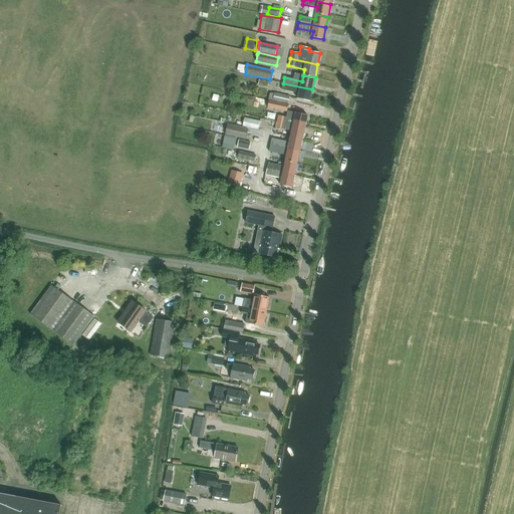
[(312,89),(283,83),(281,89),(299,93),(298,98),(310,101),(312,89)]
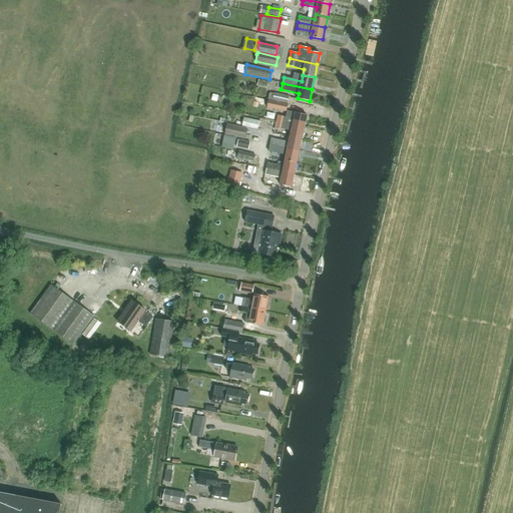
[(288,103),(290,96),(274,93),(273,100),(288,103)]
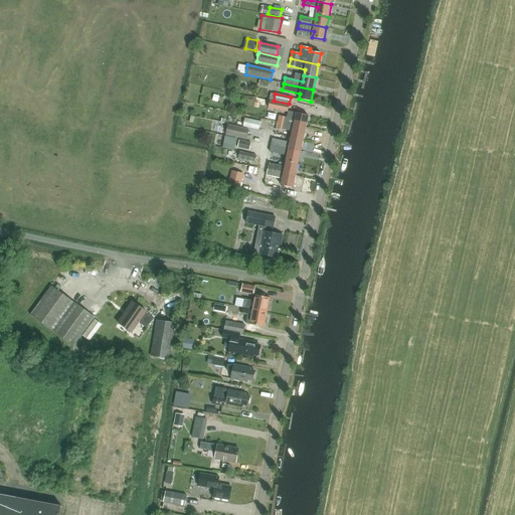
[(288,112),(289,105),(270,101),(268,108),(288,112)]
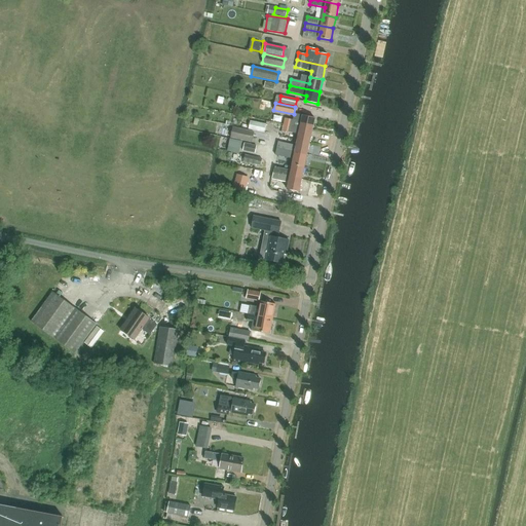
[(284,124),(312,130),(314,118),(303,115),(302,115),(295,114),(294,120),(285,118),(284,124)]
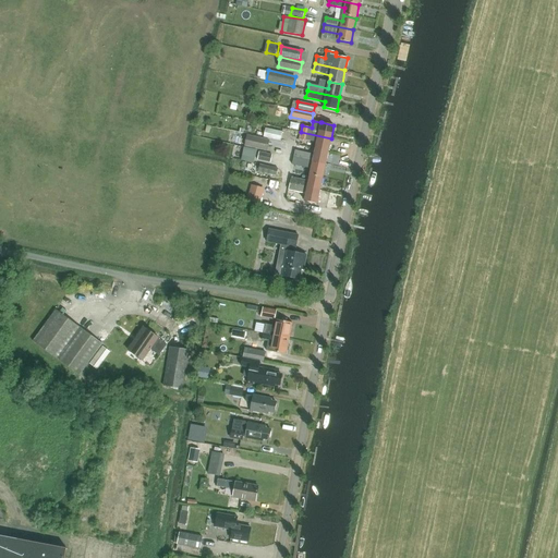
[(280,141),(282,132),(266,129),(264,137),(280,141)]
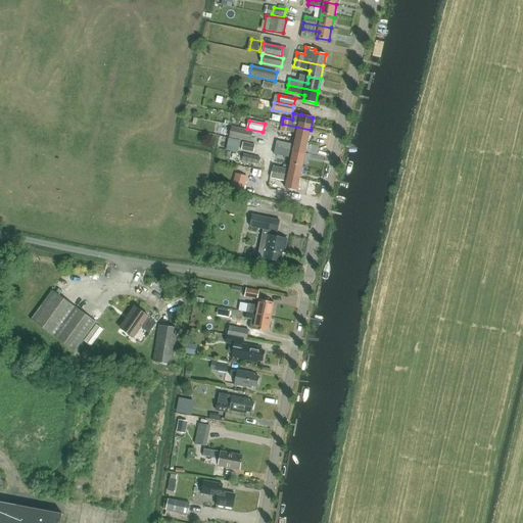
[(307,141),(311,130),(282,124),(280,130),(297,133),(296,139),(307,141)]
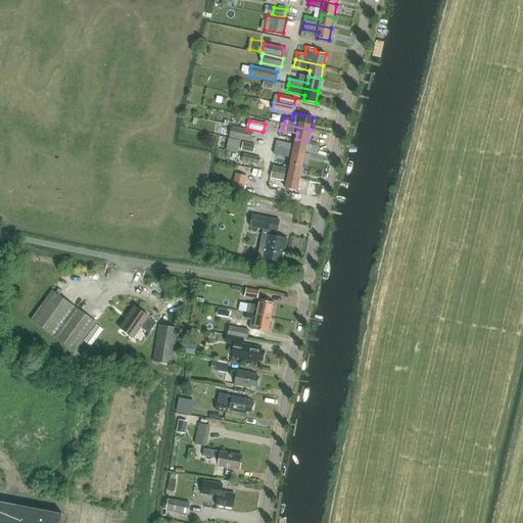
[(250,141),(252,131),(231,127),(229,137),(250,141)]
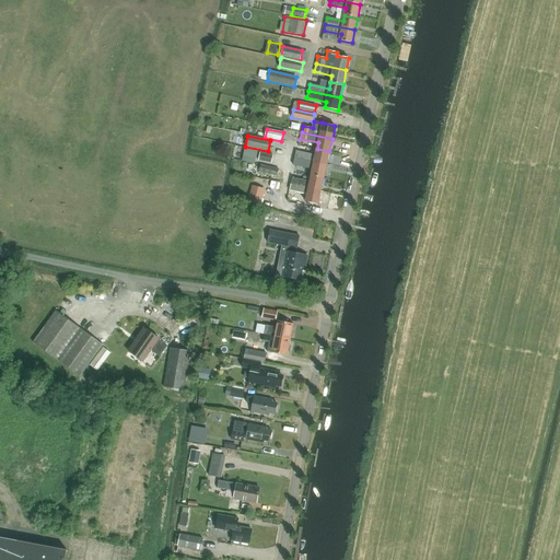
[(245,148),(242,160),(255,163),(257,150),(245,148)]
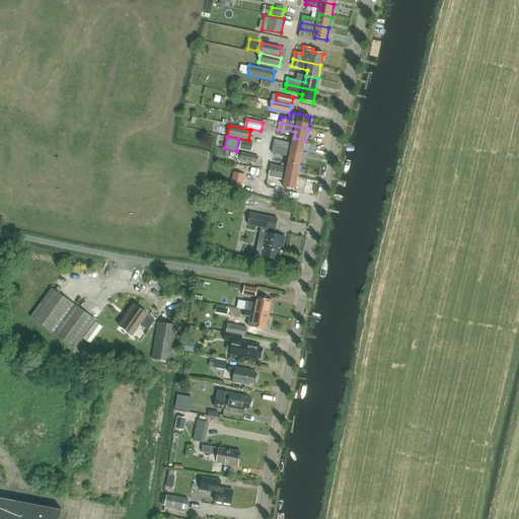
[(275,140),(274,146),(303,153),(305,140),(294,138),(292,143),(275,140)]
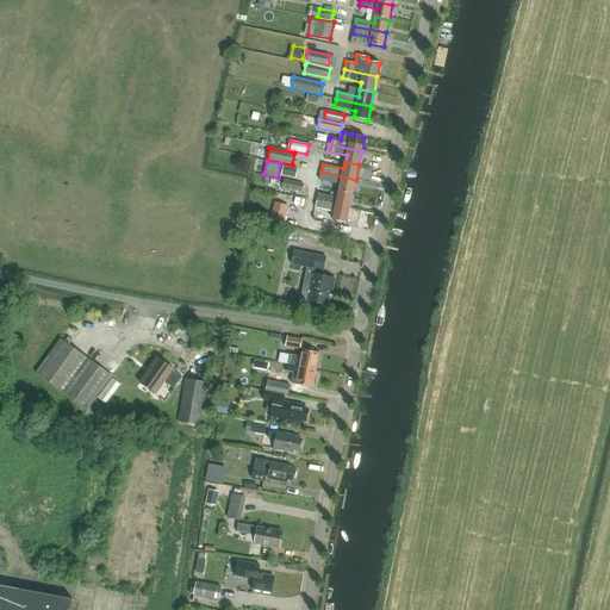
[(296,178),(298,169),(284,166),(281,174),(296,178)]
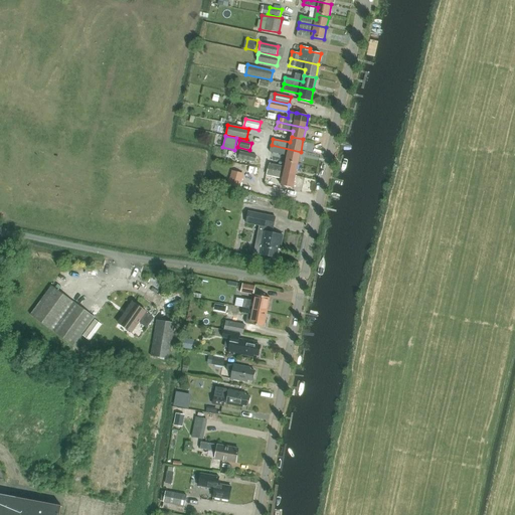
[(288,156),(286,161),(298,164),(301,152),(272,145),(270,152),(288,156)]
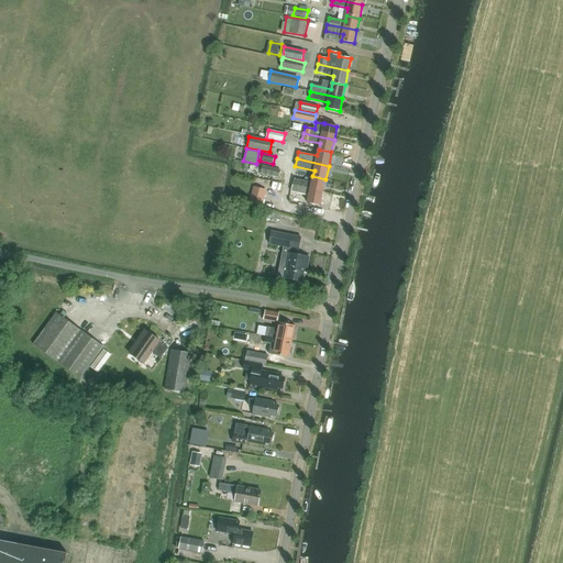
[(278,178),(280,170),(262,165),(261,174),(278,178)]
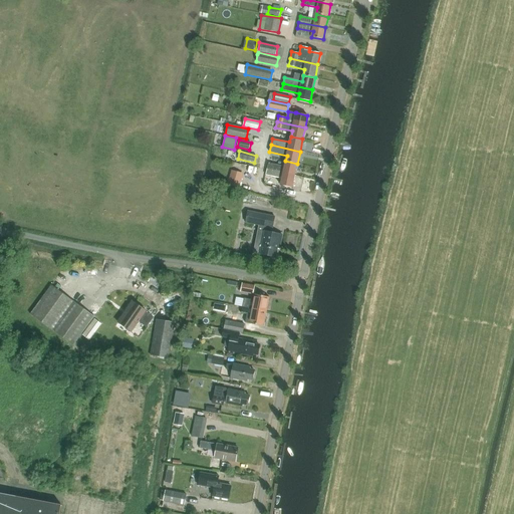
[(295,175),(297,164),(285,161),(284,167),(268,163),(267,169),(295,175)]
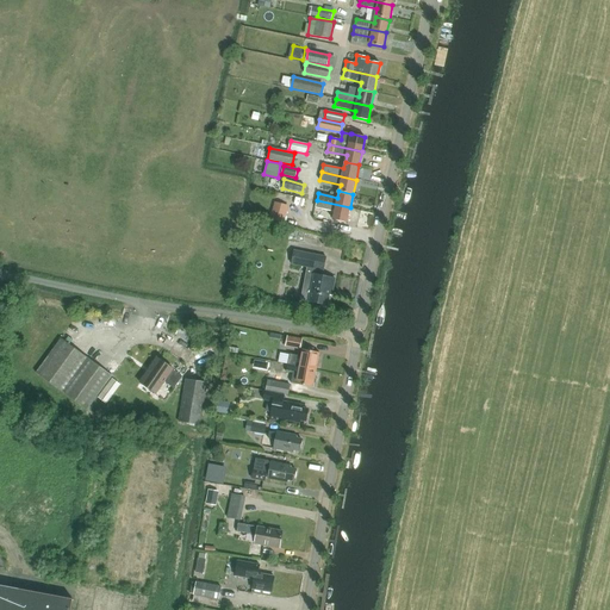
[(347,223),(350,207),(317,200),(316,207),(335,211),(332,219),(347,223)]
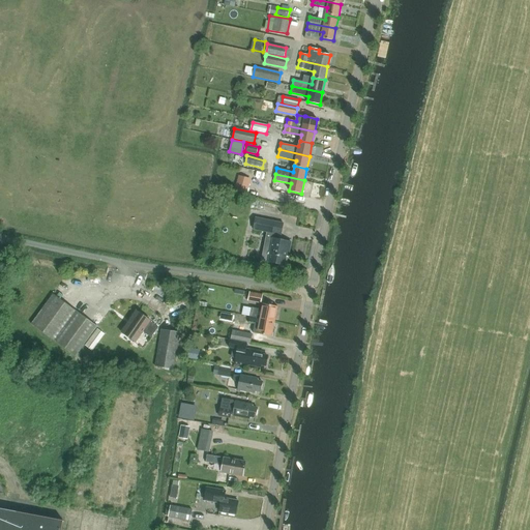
[(239,176),(235,189),(246,194),(251,179),(239,176)]
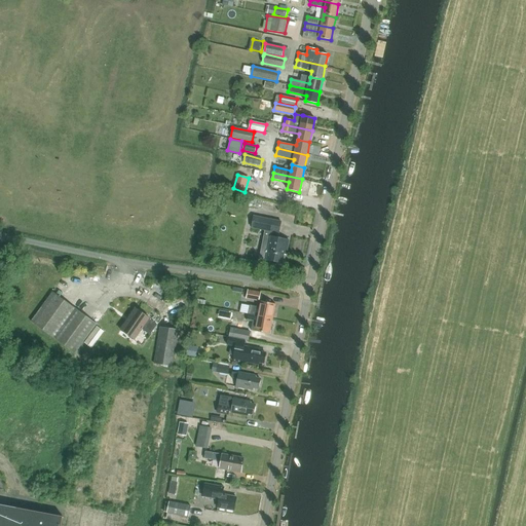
[(252,227),(272,231),(271,236),(266,260),(283,263),(285,251),(287,251),(289,239),(278,237),(279,232),(282,222),(254,216),(252,227)]
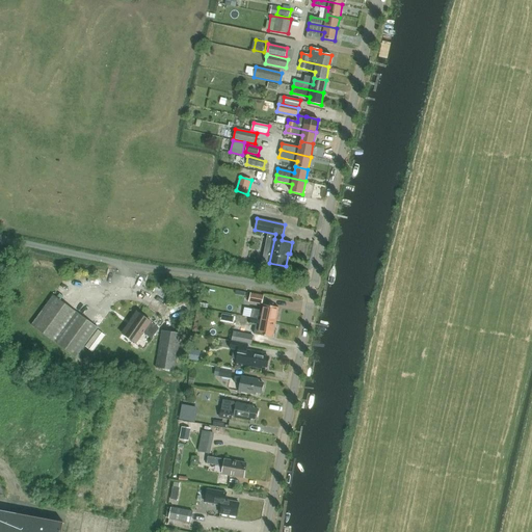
[(262,304),(264,295),(250,293),(249,302),(262,304)]
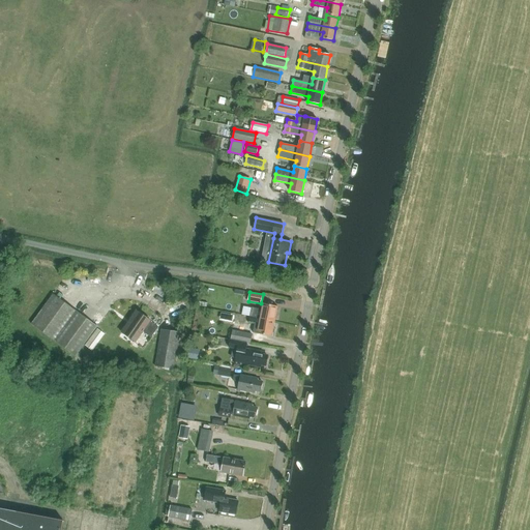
[(97,326),(53,294),(31,324),(76,356),(97,326)]
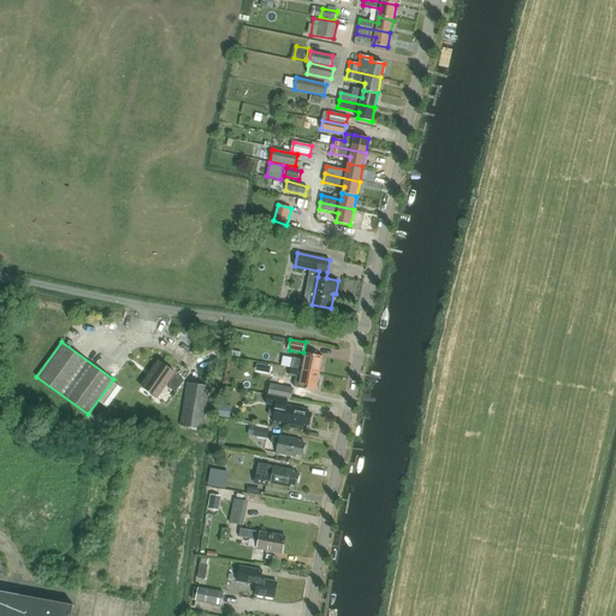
[(291,367),(320,372),(323,356),(306,353),(304,360),(292,357),(291,367)]
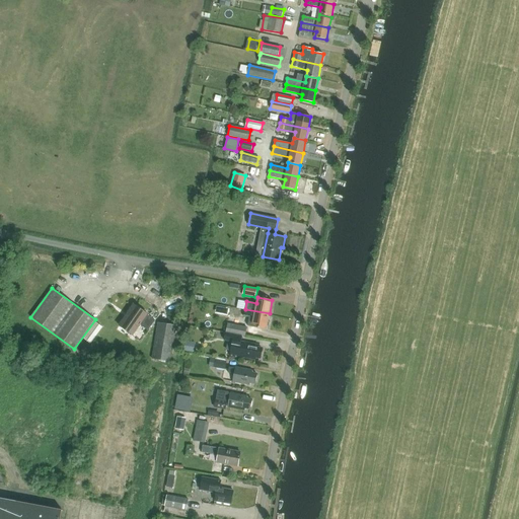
[(148,330),(155,320),(147,314),(147,313),(134,304),(119,325),(133,335),(140,324),(148,330)]
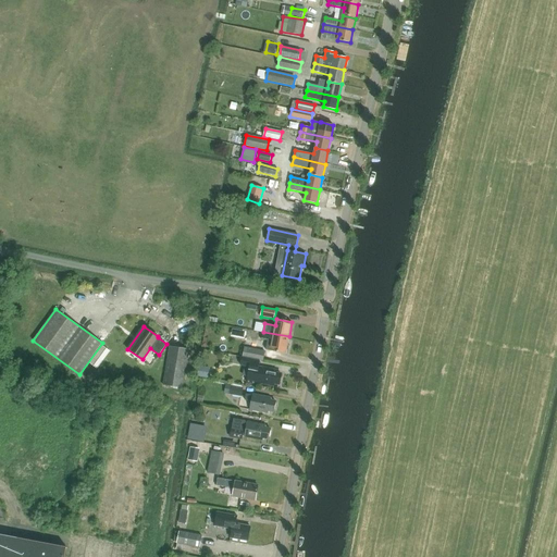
[(289,336),(263,332),(261,339),(272,342),(270,350),(286,354),(289,336)]
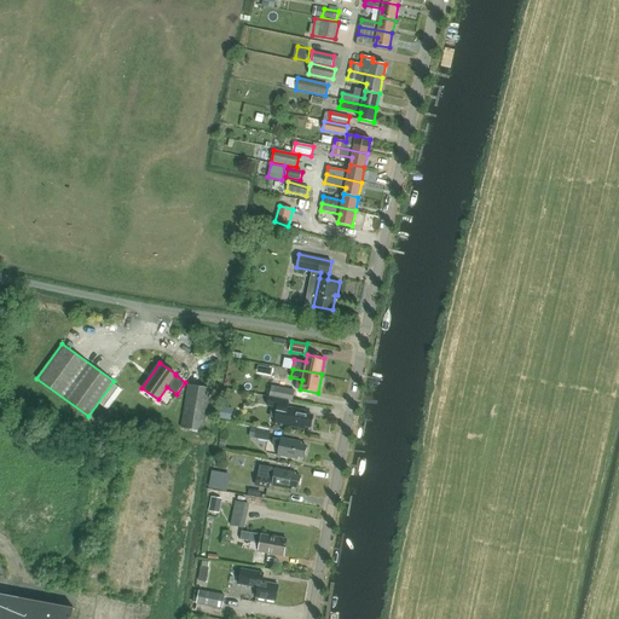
[(203,432),(210,388),(187,385),(180,428),(203,432)]
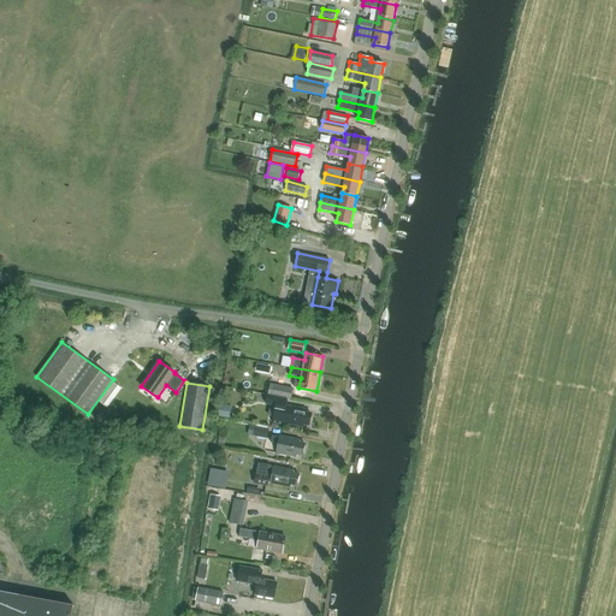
[(271,384),(268,395),(286,398),(291,400),(294,389),(271,384)]
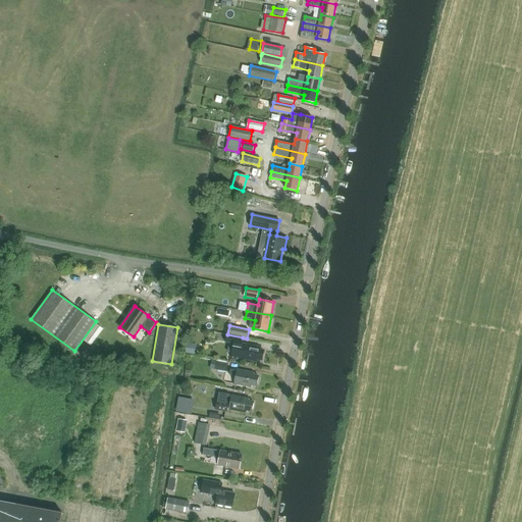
[(260,347),(242,344),(243,337),(227,334),(226,334),(225,343),(233,345),(230,358),(240,360),(240,359),(256,362),(257,359),(262,360),(264,351),(259,350),(260,347)]
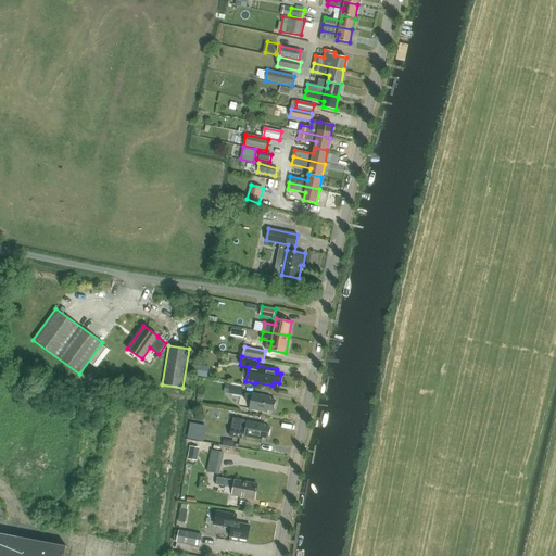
[(241,396),(243,387),(230,384),(228,394),(241,396)]
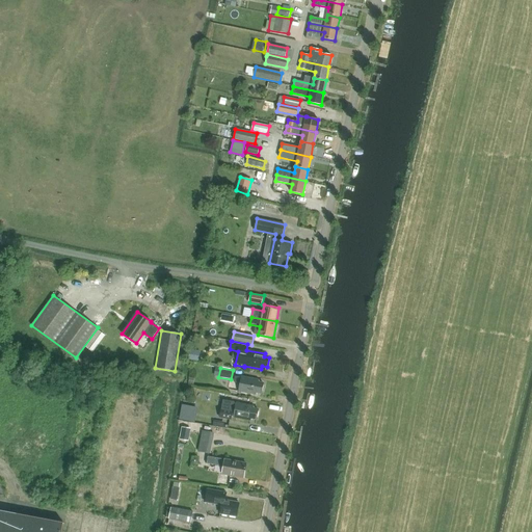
[(234,382),(240,383),(238,391),(257,394),(257,393),(262,394),(264,382),(259,381),(260,380),(241,376),(241,377),(235,376),(234,382)]
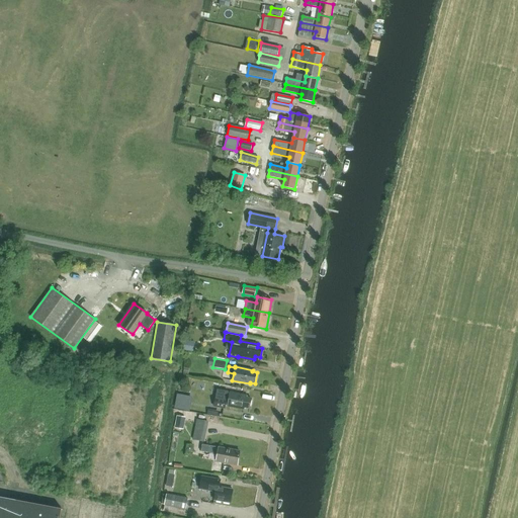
[(226,405),(227,405),(227,406),(245,410),(245,407),(251,408),(253,399),(247,398),(248,396),(230,392),(230,393),(228,393),(228,392),(221,391),(217,407),(225,409),(226,405)]
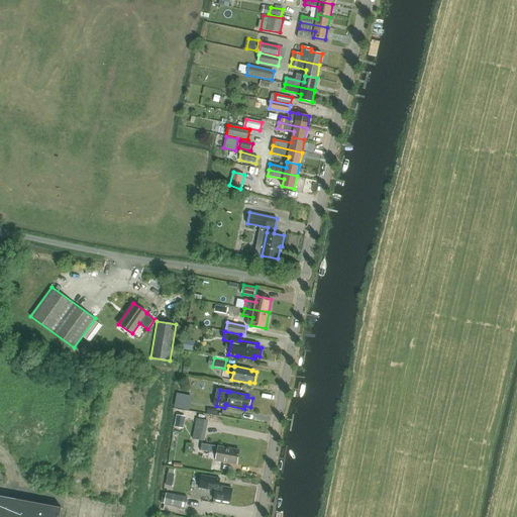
[(184,416),(177,415),(174,427),(182,428),(184,416)]
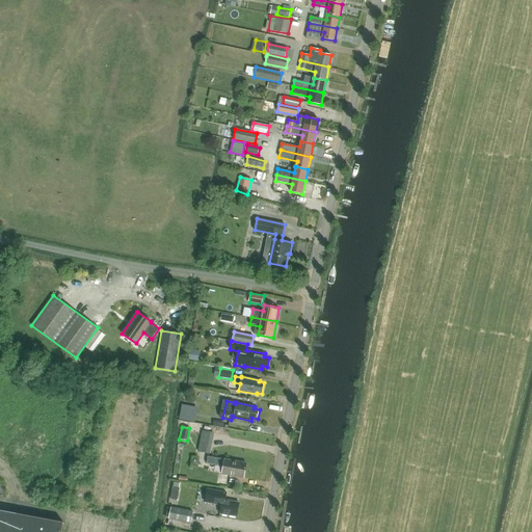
[(197,451),(210,454),(214,433),(202,431),(197,451)]
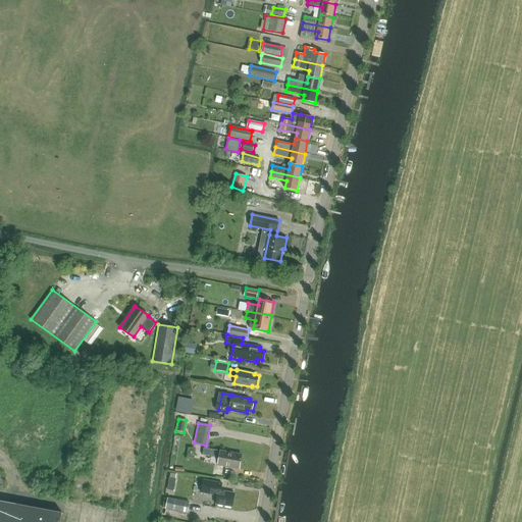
[(240,469),(242,455),(204,448),(203,455),(219,458),(218,465),(240,469)]
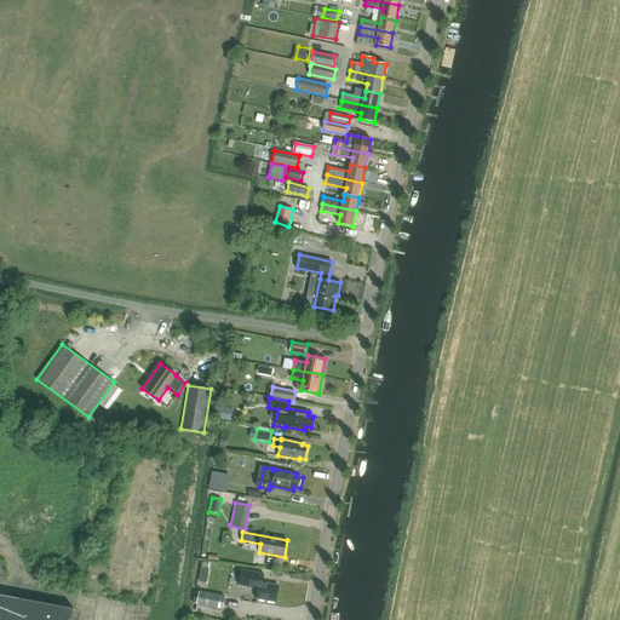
[(240,585),(258,589),(257,598),(276,602),(279,586),(263,583),(264,574),(242,570),(240,585)]
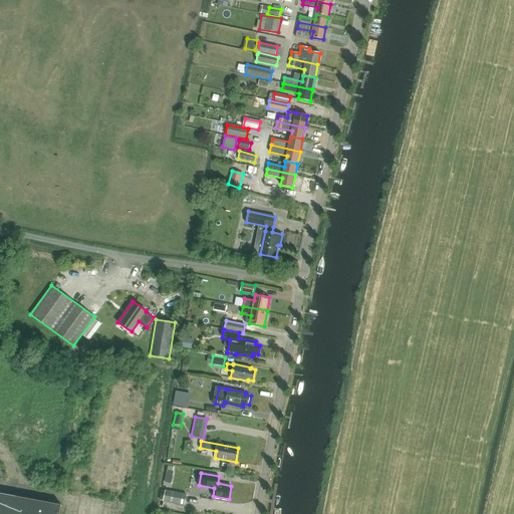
[(185,506),(187,494),(166,490),(163,501),(185,506)]
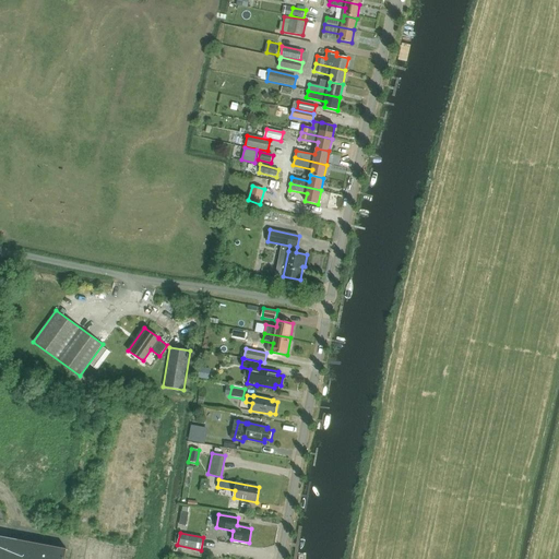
[(64,558),(67,549),(0,536),(0,558),(64,558)]
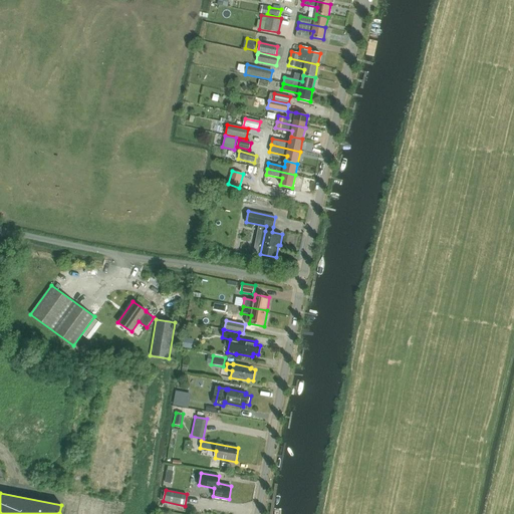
All buildings are outlined.
